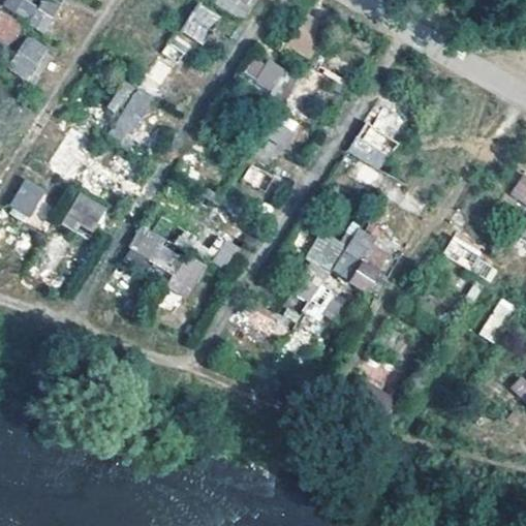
[(43,0),(28,26),(41,34),(63,0),(43,0)]
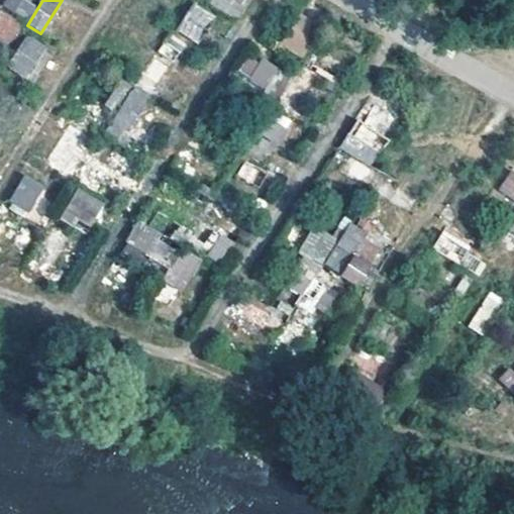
[(216,15),(195,2),(176,32),(197,44),(216,15)]
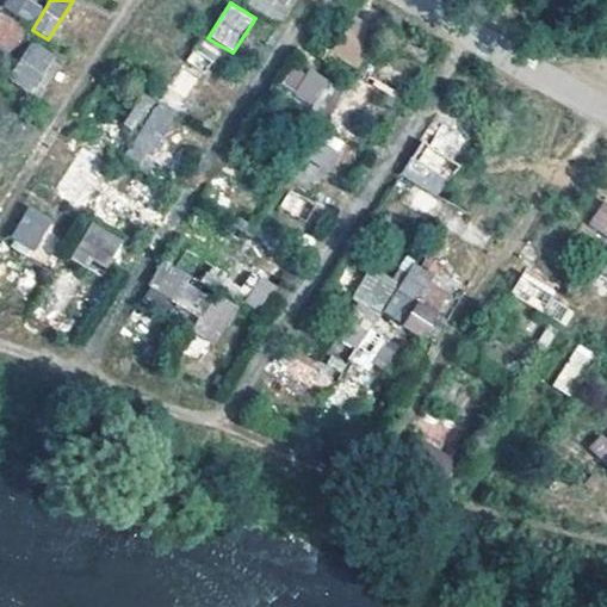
[(280,11),(271,5),(264,16),(274,22),(280,11)]
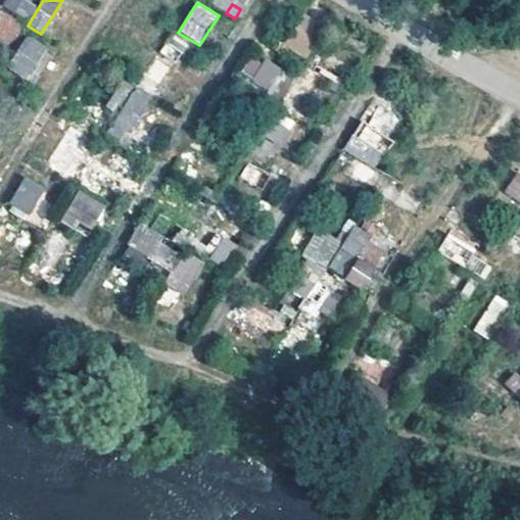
[(322,37),(296,21),(282,45),(308,60),(322,37)]
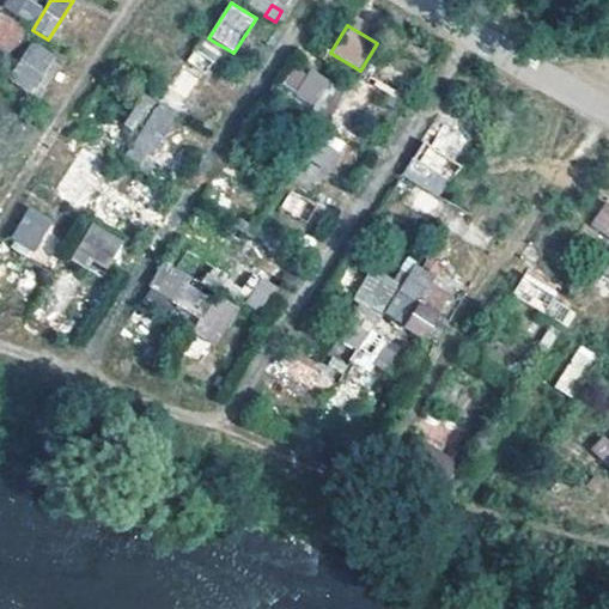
[(22,41),(12,34),(2,48),(12,53),(22,41)]
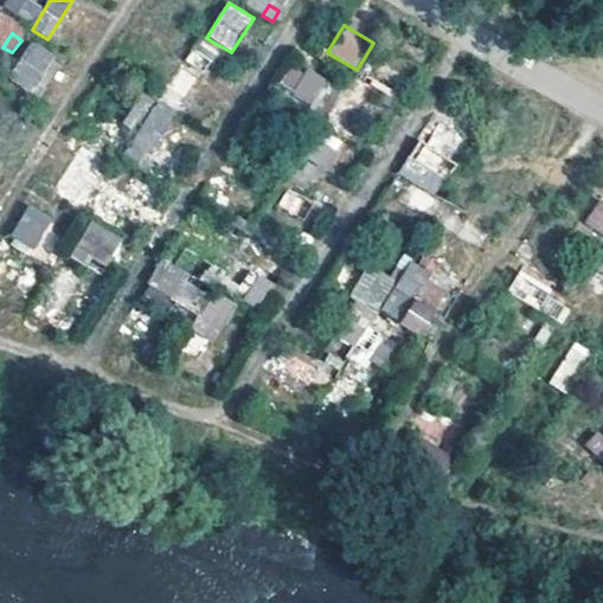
[(215,53),(196,43),(185,61),(204,71),(215,53)]
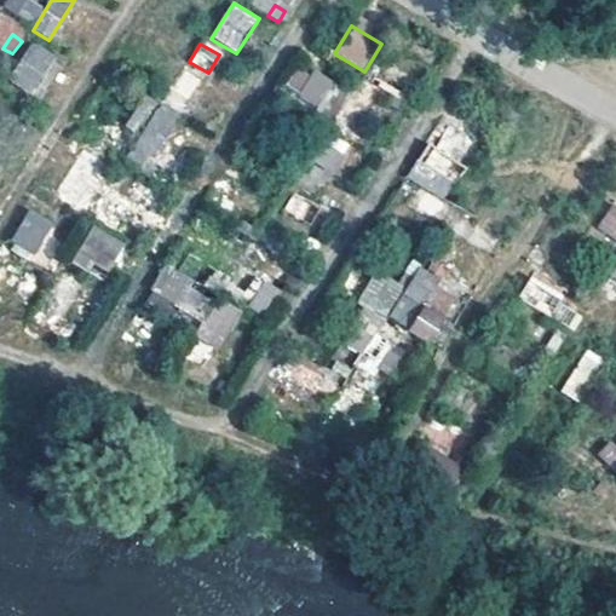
[(58,59),(36,46),(12,82),(34,96),(58,59)]
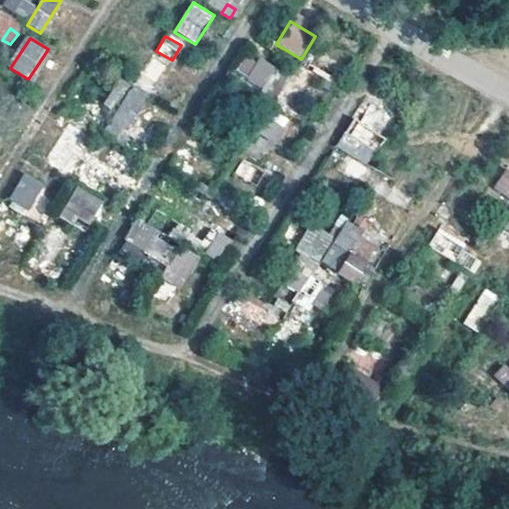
[(120,82),(134,90),(150,64),(136,56),(120,82)]
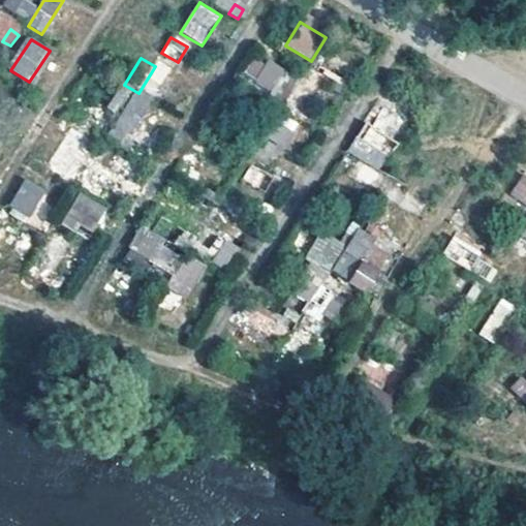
[(285,70),(270,60),(254,84),(271,94),(285,70)]
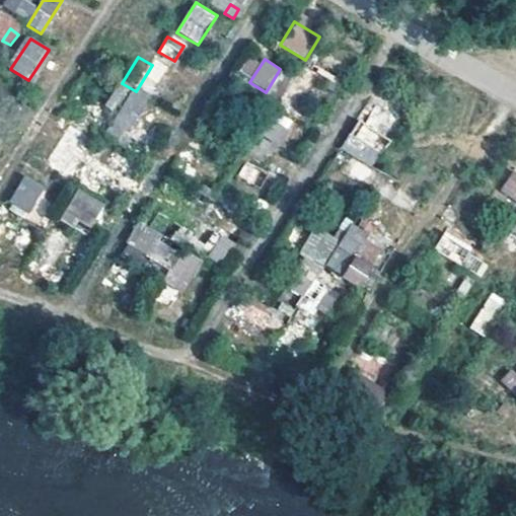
[(152,65),(136,91),(147,99),(164,72),(152,65)]
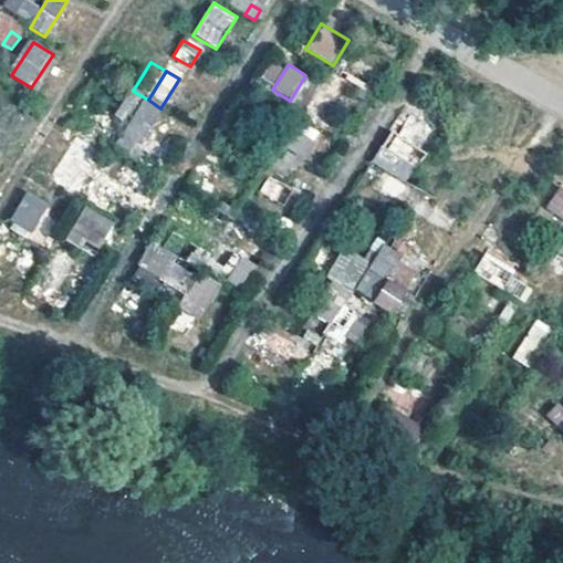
[(127,133),(132,126),(148,100),(133,91),(120,113),(125,118),(118,128),(127,133)]
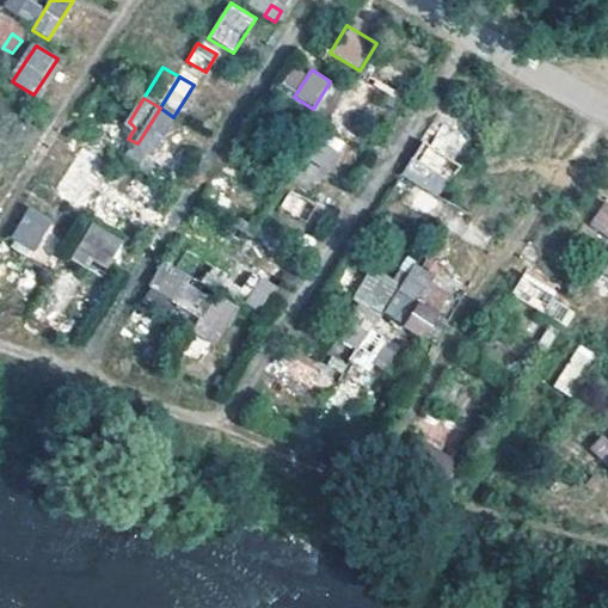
[(173,117),(160,108),(142,136),(155,146),(173,117)]
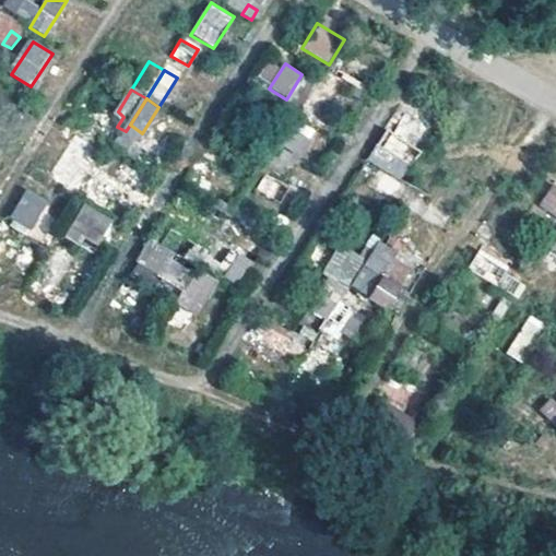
[(422,151),(389,128),(368,161),(404,180),(422,151)]
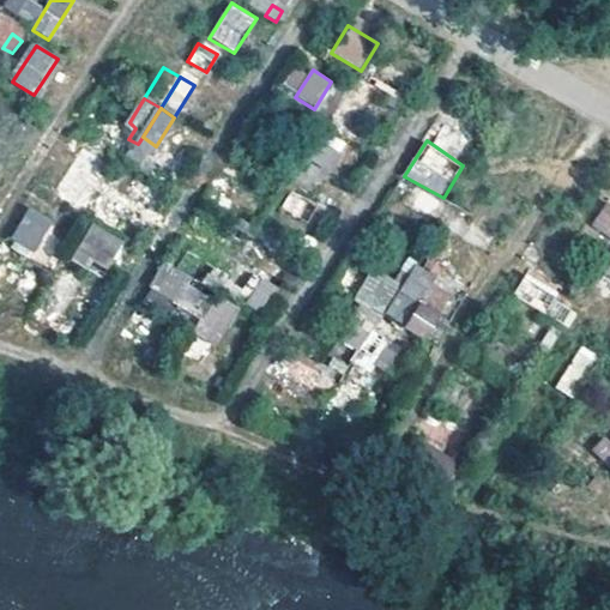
[(307,162),(327,174),(337,157),(316,145),(307,162)]
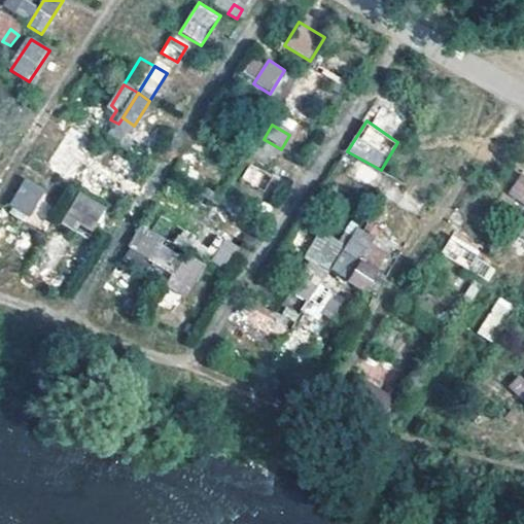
[(85,136),(71,126),(45,166),(59,174),(85,136)]
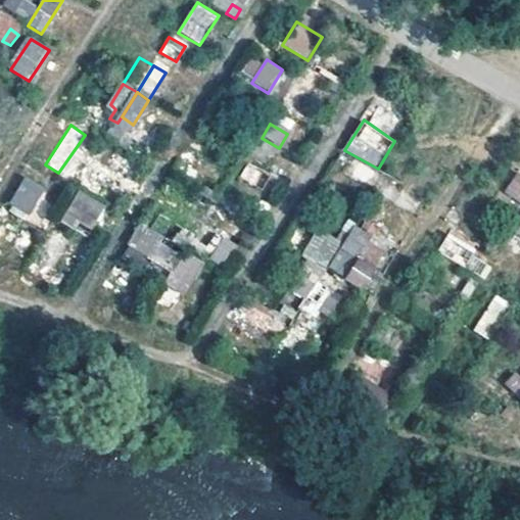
[(266,157),(252,148),(245,158),(261,167),(266,157)]
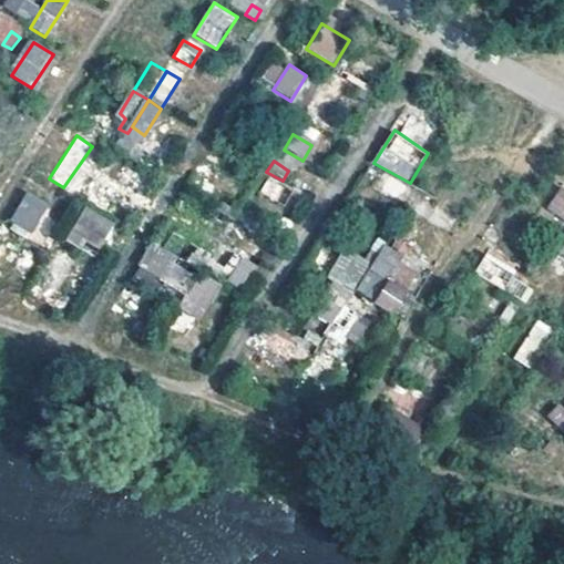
[(265,180),(256,195),(273,205),(282,190),(265,180)]
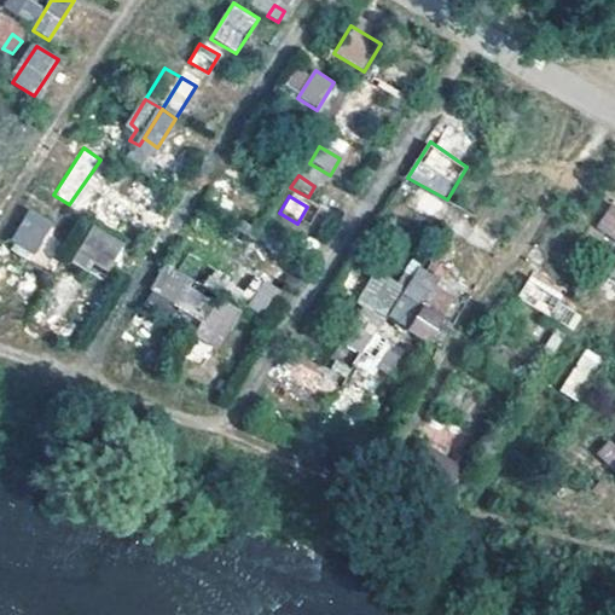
[(614,204),(609,201),(595,225),(614,236),(614,204)]
